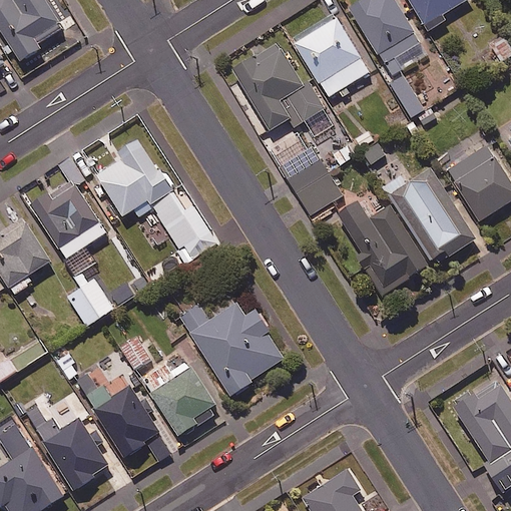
[(65,35),(41,0),(13,0),(0,9),(0,36),(25,74),(44,61),(38,52),(65,35)]
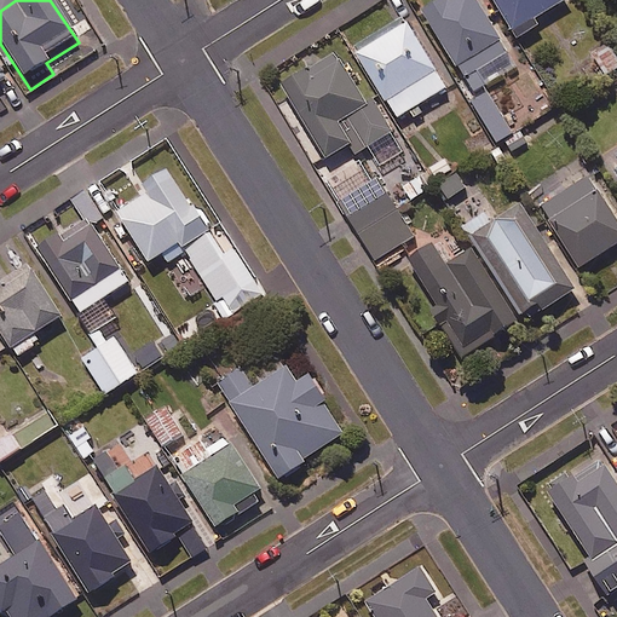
[(500,39),(474,0),(430,0),(420,6),(456,65),(473,91),(515,64),(500,39)]
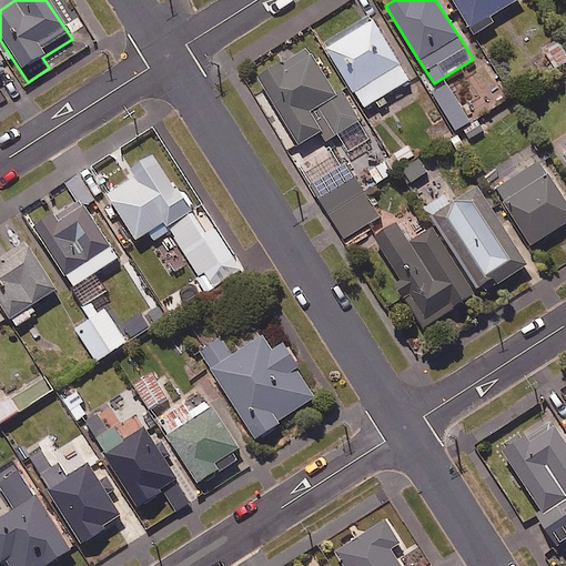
[(515,0),(452,0),(474,33),(493,22),(489,17),(515,0)]
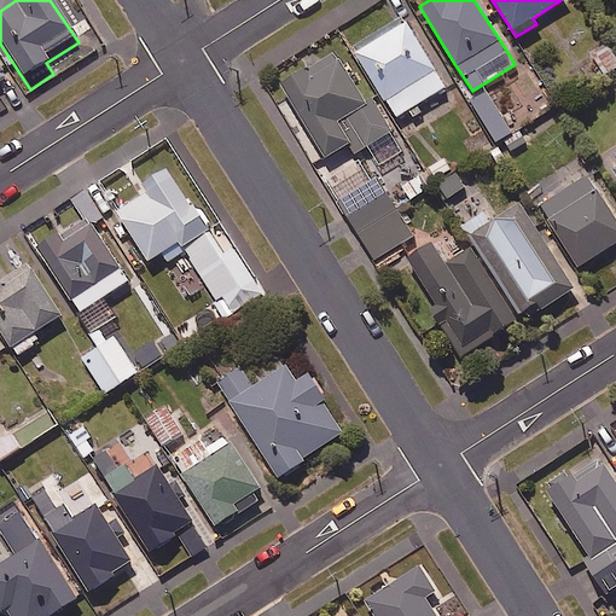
[(430,69),(399,17),(353,45),(383,97),(395,117),(405,111),(411,120),(423,112),(418,104),(442,89),(430,69)]
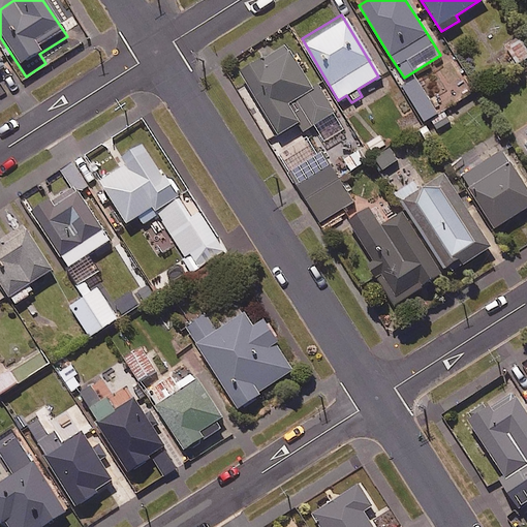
[(526,57),(526,51),(519,39),(505,48),(517,64),(526,57)]
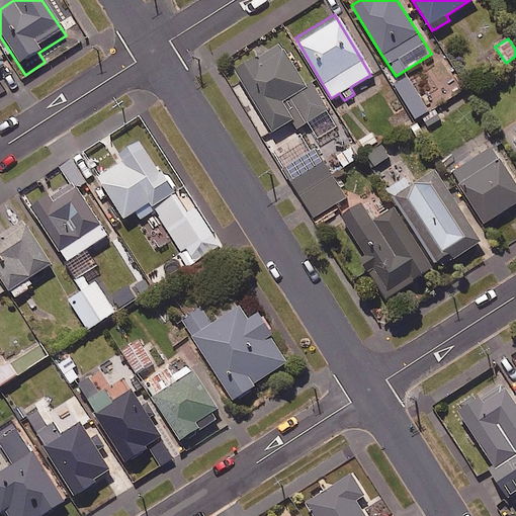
[(305,86),(278,43),(235,70),(272,131),(290,119),(296,129),(326,110),(310,83),(305,86)]
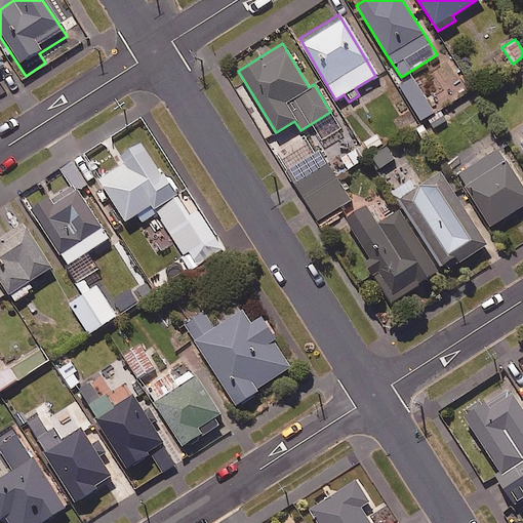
[(411,76),(396,85),(418,122),(434,113),(411,76)]
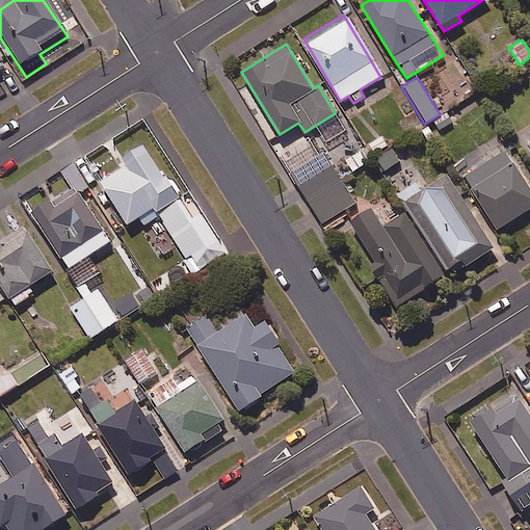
[(298,185),(330,166),(312,133),(280,152),(298,185)]
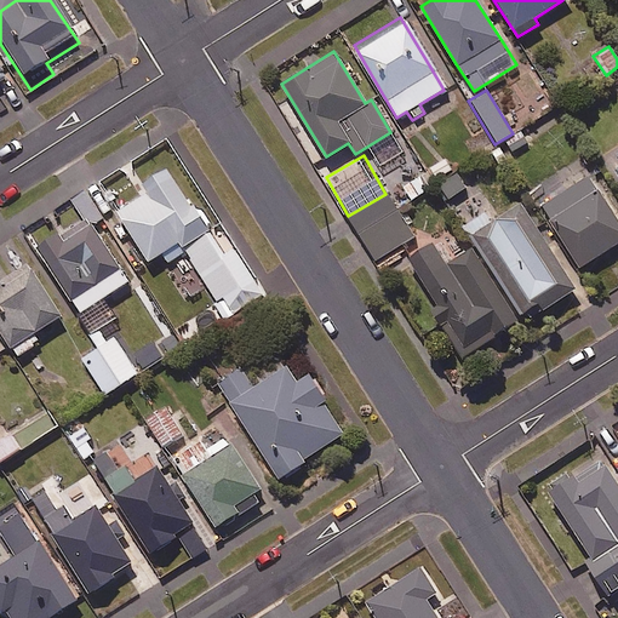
[(181,249),(207,232),(165,167),(139,184),(146,194),(116,213),(148,261),(160,253),(167,263),(184,252),(181,249)]
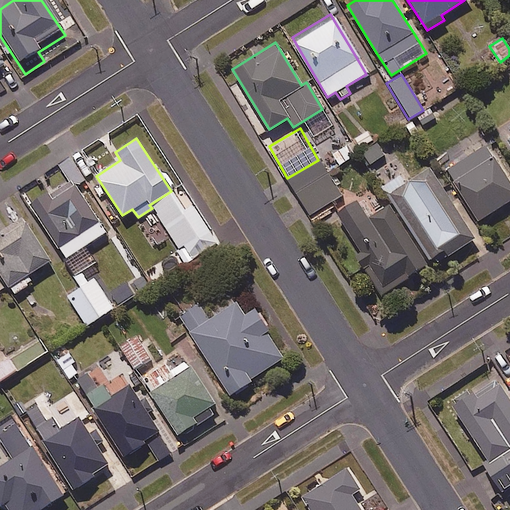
[(370,165),(371,167),(378,164),(376,160),(381,158),(376,144),(361,150),(367,166),(370,165)]
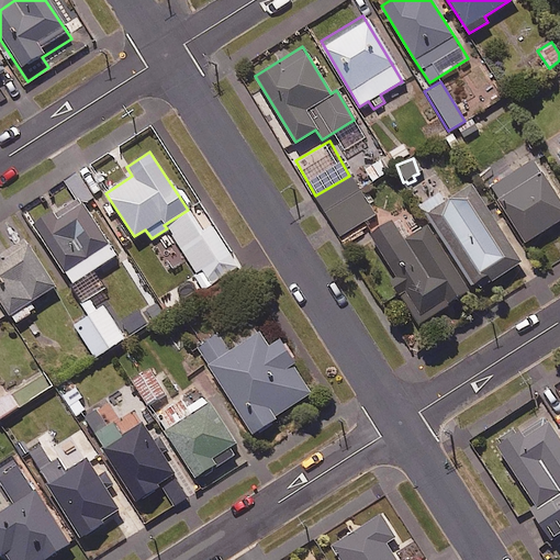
[(559,220),(559,203),(534,160),(491,186),(525,242),(559,220)]
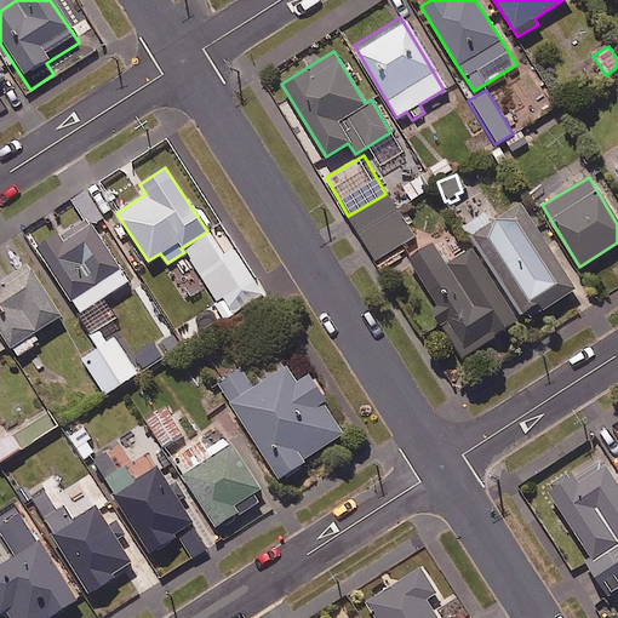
[(92,227),(104,218),(86,189),(68,200),(84,223),(61,236),(57,232),(35,245),(70,298),(80,314),(127,282),(118,268),(92,227)]
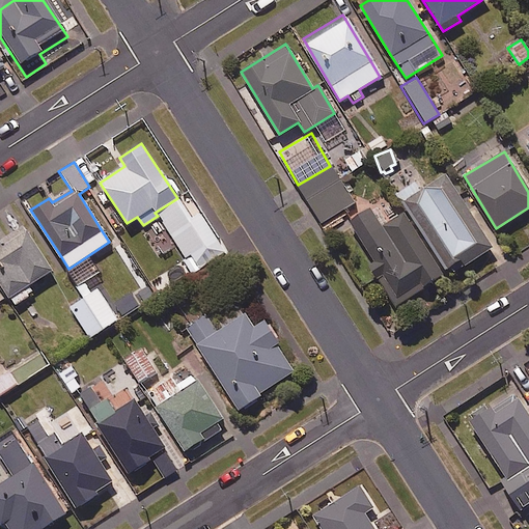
[(330,166),(298,185),(321,222),(353,203),(330,166)]
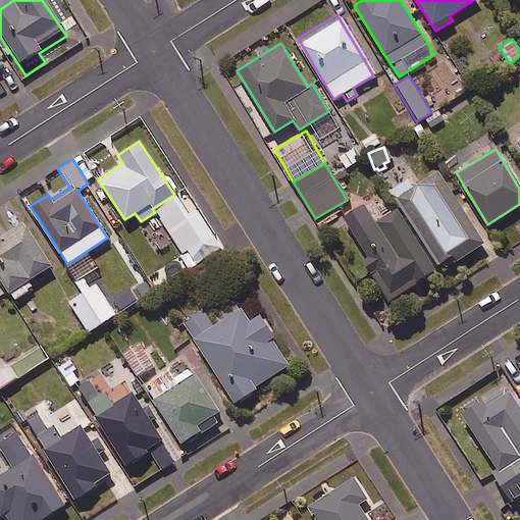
[(399,205),(436,266),(443,262),(447,269),(485,245),(438,170),(413,186),(408,177),(388,190),(399,205)]
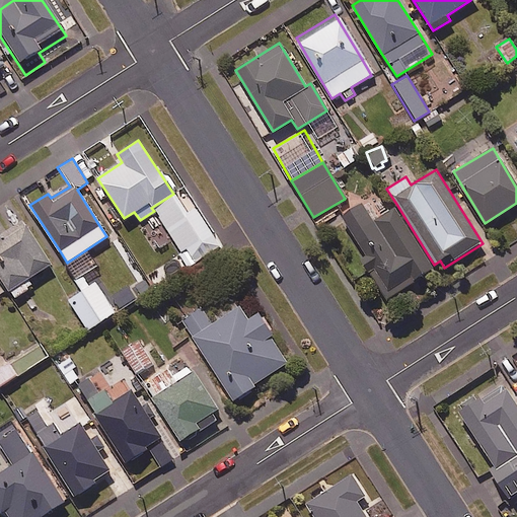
[(181,251),(186,249),(190,254),(173,266),(178,273),(219,246),(186,196),(178,201),(173,194),(152,208),(181,251)]
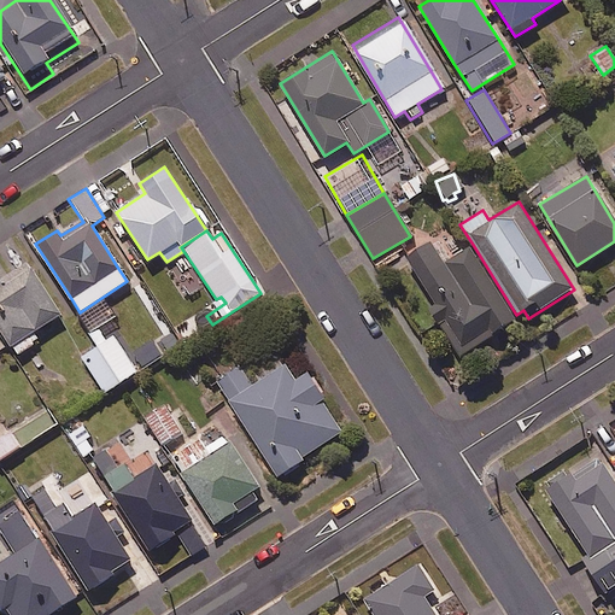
[(516,315),(472,242),(444,261),(429,239),(404,255),(433,302),(428,305),(440,323),(452,343),(461,356),(519,318),(516,315)]
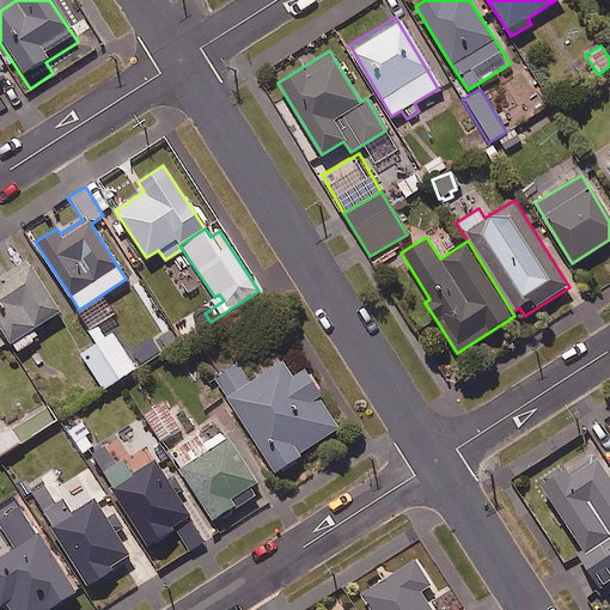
[(24,257),(0,272),(0,327),(14,352),(37,339),(31,330),(59,313),(24,257)]
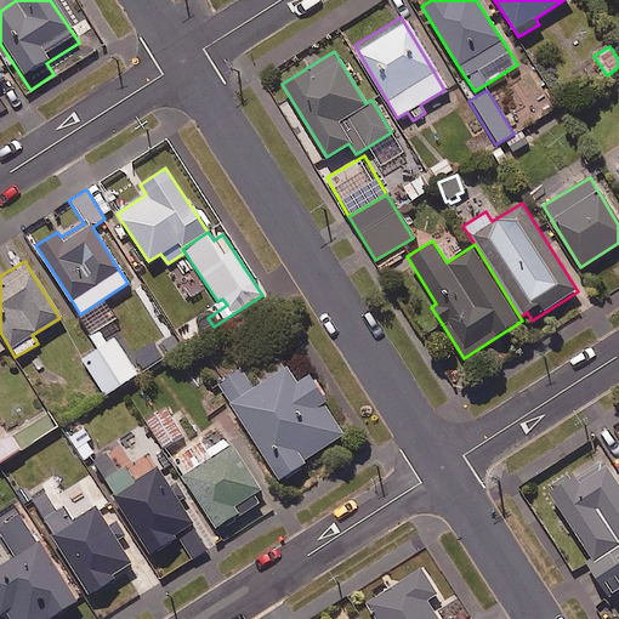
[(136,374),(113,339),(107,342),(97,329),(87,335),(96,350),(81,359),(104,395),(136,374)]
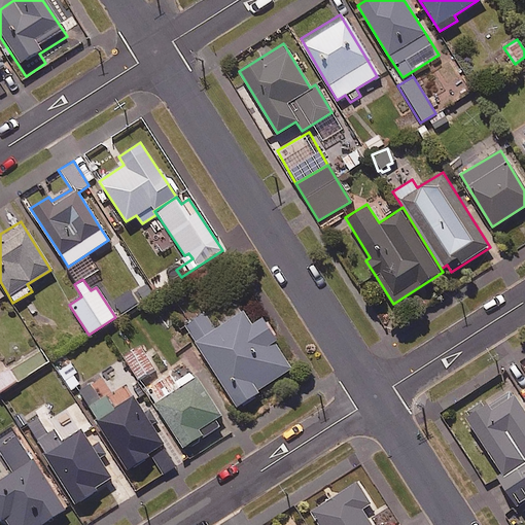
[(184,326),(237,407),(260,391),(259,389),(290,369),(272,340),(276,337),(263,317),(250,325),(240,310),(213,327),(204,313),(184,326)]
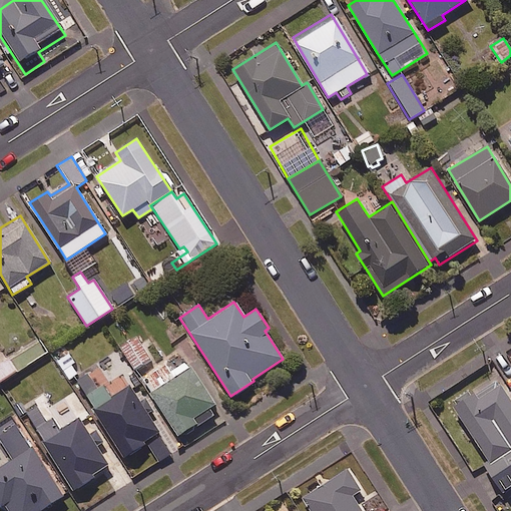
[(151,360),(137,338),(120,348),(134,370),(151,360)]
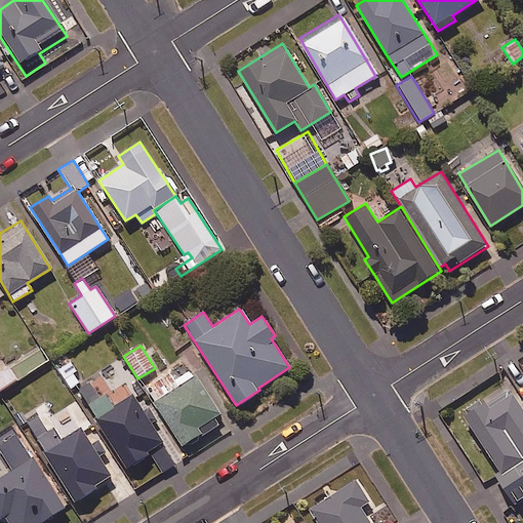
[(82,384),(69,363),(56,370),(70,391),(82,384)]
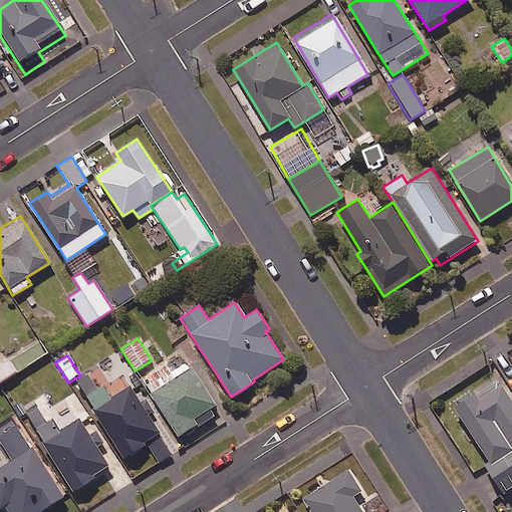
[(0,382),(16,371),(9,359),(0,365),(0,382)]
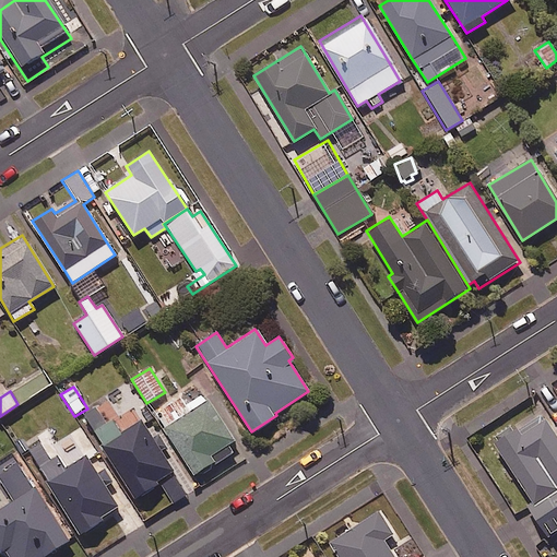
[(234,442),(201,394),(186,405),(181,398),(154,416),(194,474),(214,461),(216,464),(233,453),(228,446),(234,442)]
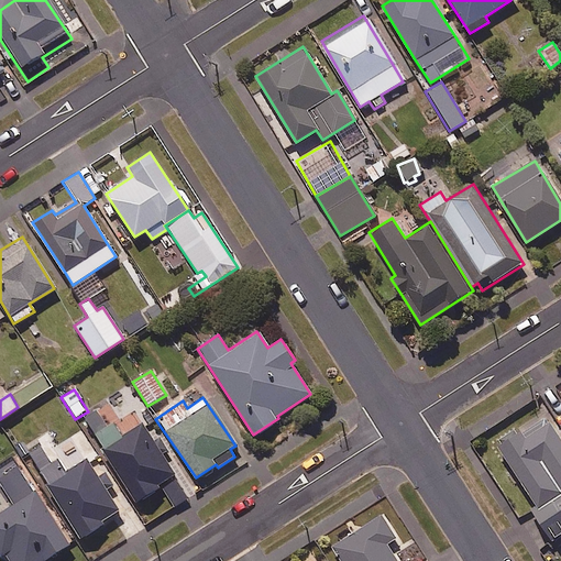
[(188,497),(175,477),(143,421),(121,435),(105,406),(86,417),(134,502),(160,486),(174,507),(188,497)]
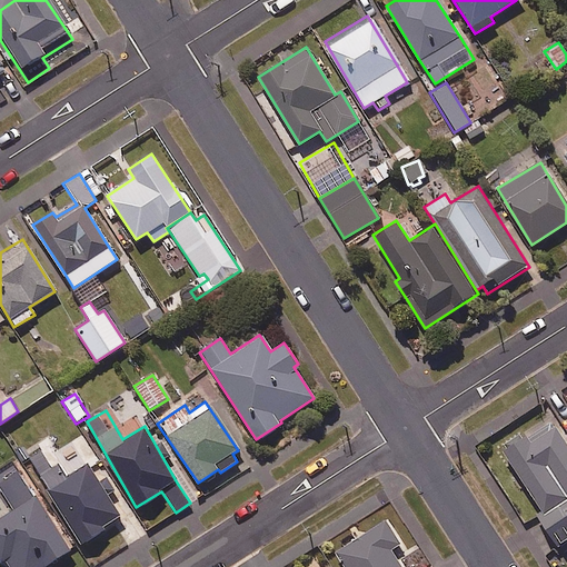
[(566,445),(554,425),(528,441),(525,436),(503,450),(541,511),(536,516),(557,549),(566,541),(566,445)]
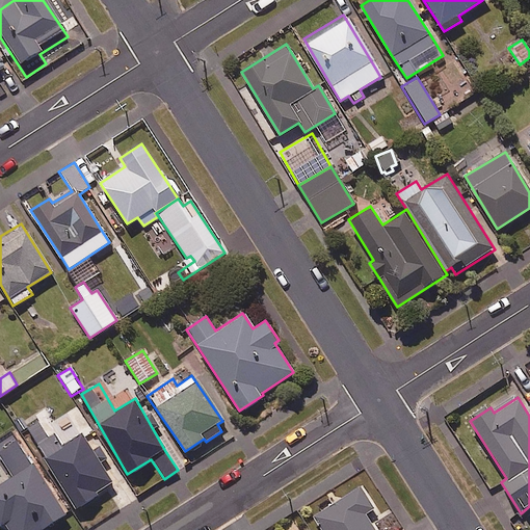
[(59,447),(41,418),(24,428),(76,508),(113,483),(81,433),(59,447)]
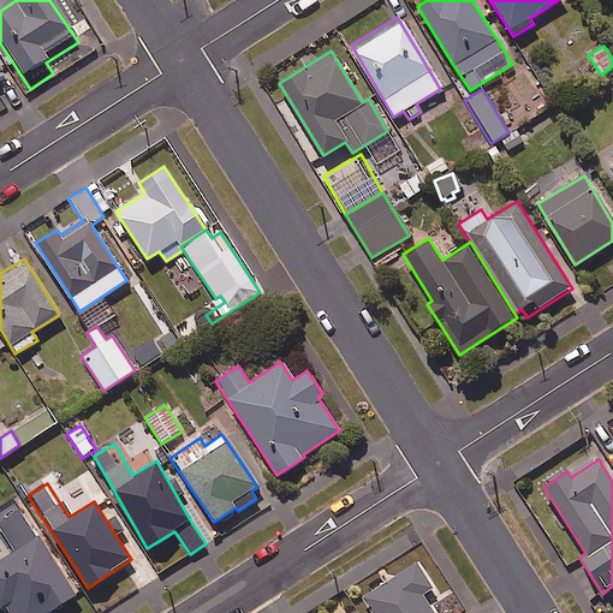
[(5,606),(9,612),(47,612),(76,594),(37,535),(35,536),(18,511),(0,523),(0,529),(13,551),(0,559),(0,606),(1,608),(5,606)]
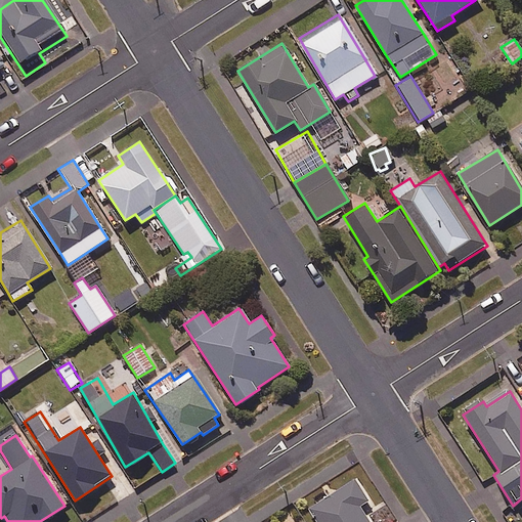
[(368,521),(358,506),(366,501),(354,480),(308,509),(316,521),(368,521)]
